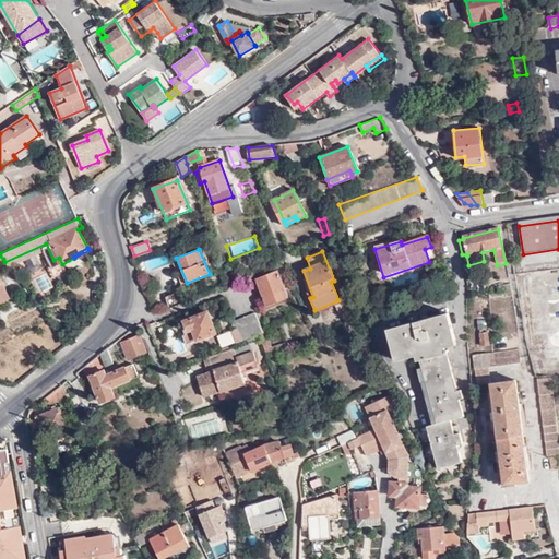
[(57,264),(47,269),(54,280),(62,275),(57,264)]
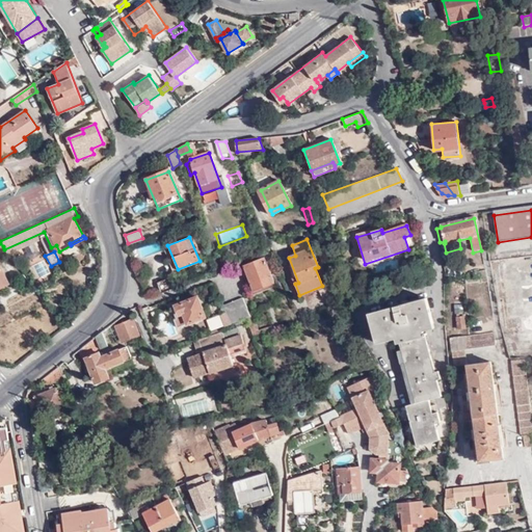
[(243,266),(254,291),(274,284),(264,258),(243,266)]
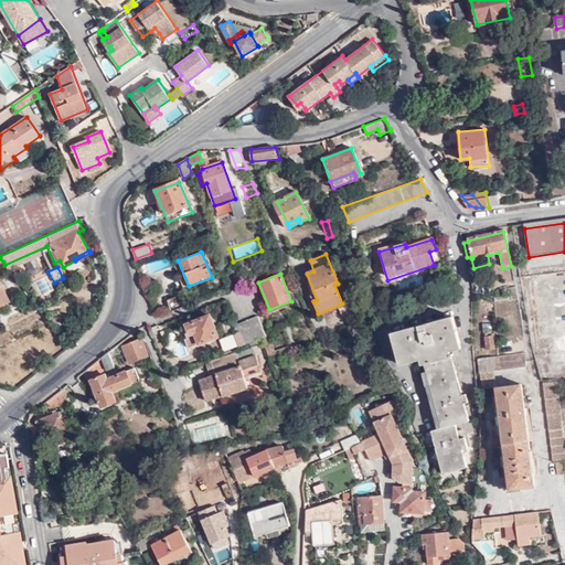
[(35,281),(43,295),(52,289),(45,276),(35,281)]
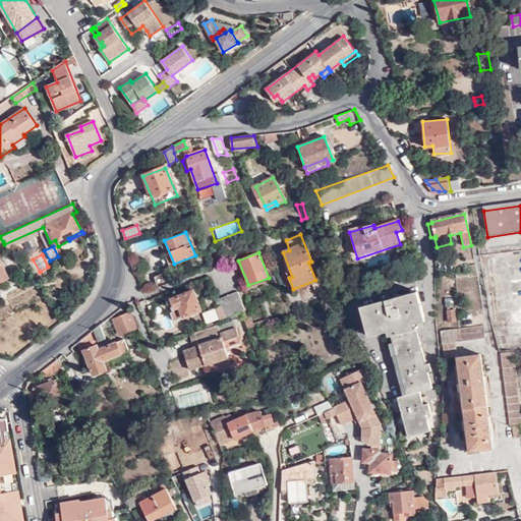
[(0,282),(8,278),(0,262),(0,282)]
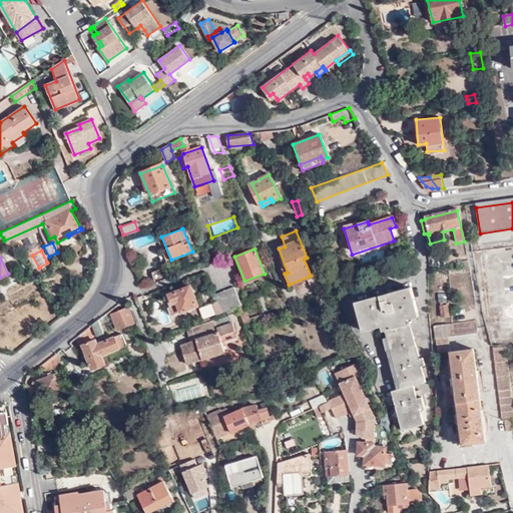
[(468,262),(456,264),(457,270),(469,268),(468,262)]
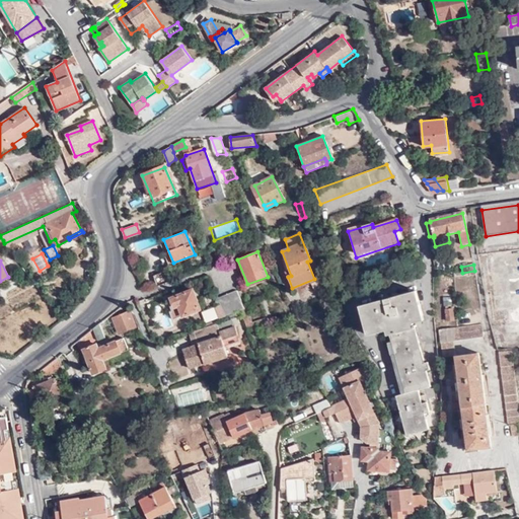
[(154,277),(158,286),(172,281),(168,271),(154,277)]
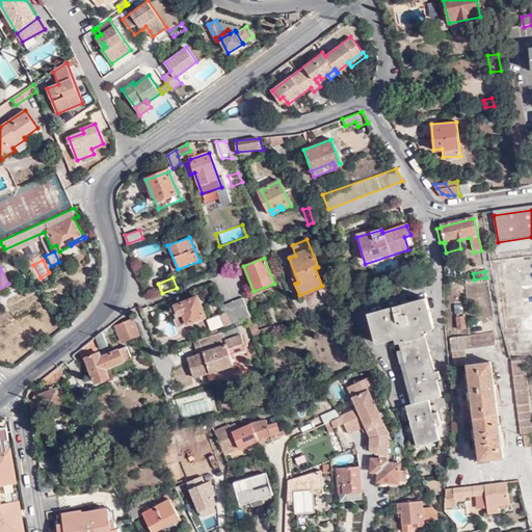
[(196,297),(176,307),(178,314),(177,315),(179,319),(175,320),(178,328),(205,317),(196,297)]
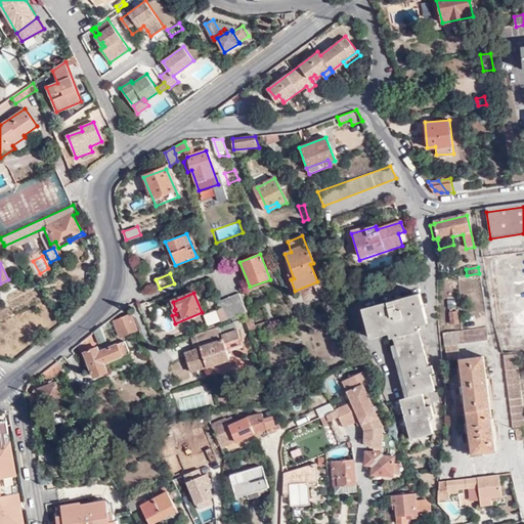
[(250,333),(270,326),(267,320),(253,325),(238,293),(219,300),(227,319),(243,312),(250,333)]
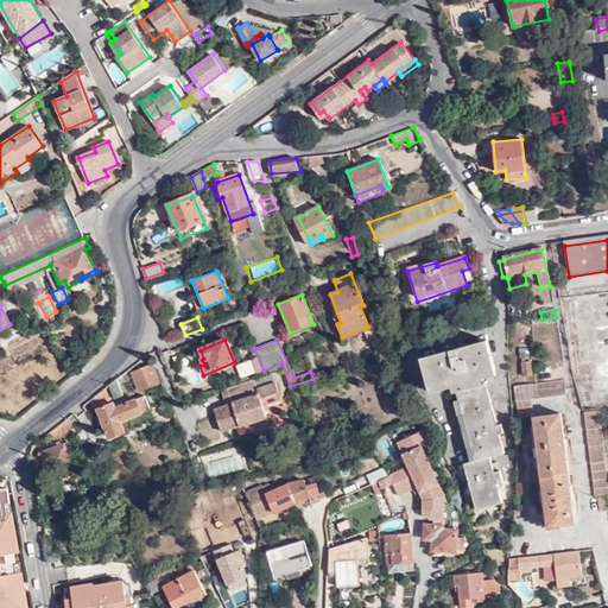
[(470,442),(500,435),(504,435),(501,425),(498,426),(480,362),(492,359),(487,342),(420,359),(429,387),(451,382),(454,393),(456,392),(470,442)]
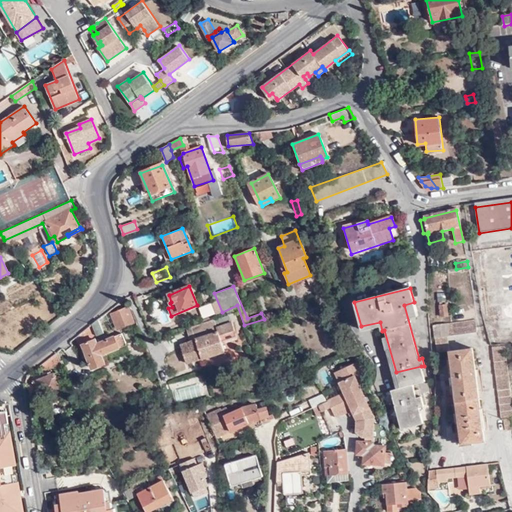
[(437,302),(445,302),(445,293),(437,293),(437,302)]
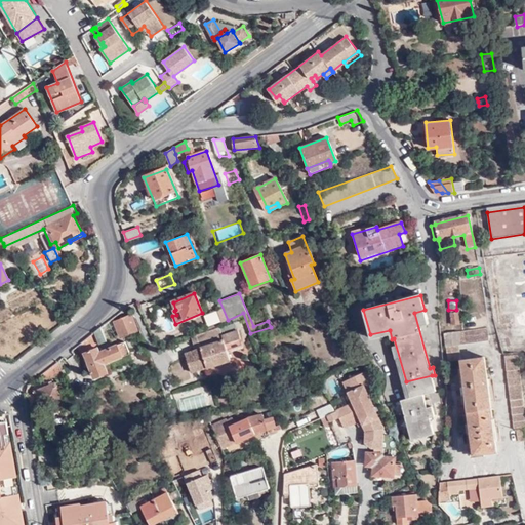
[(458,313),(449,314),(451,326),(459,325),(458,313)]
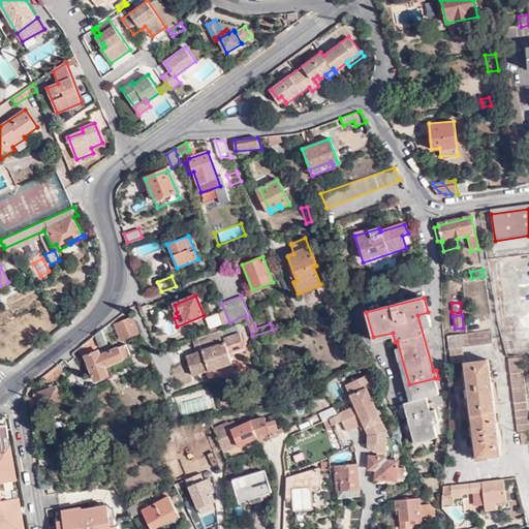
[(130,316),(115,323),(122,340),(137,334),(130,316)]
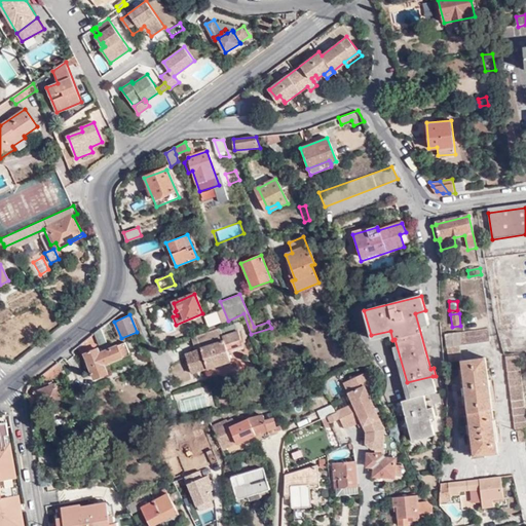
[(215,315),(205,320),(209,326),(218,322),(215,315)]
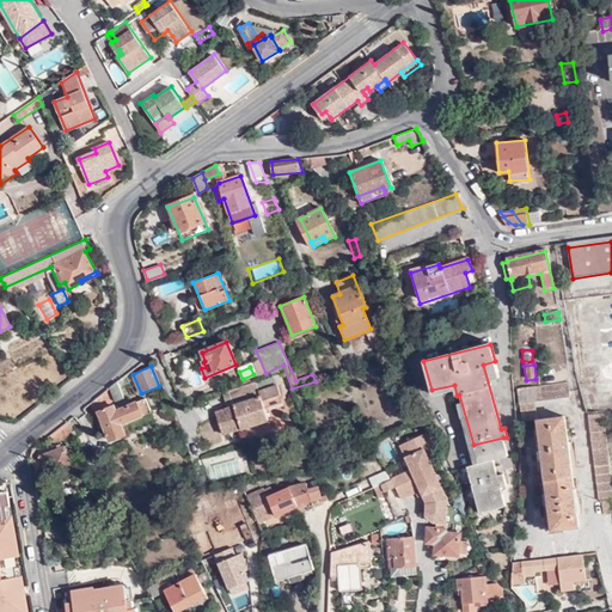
[(197,369),(184,375),(189,386),(202,380),(200,377),(201,375),(197,369)]
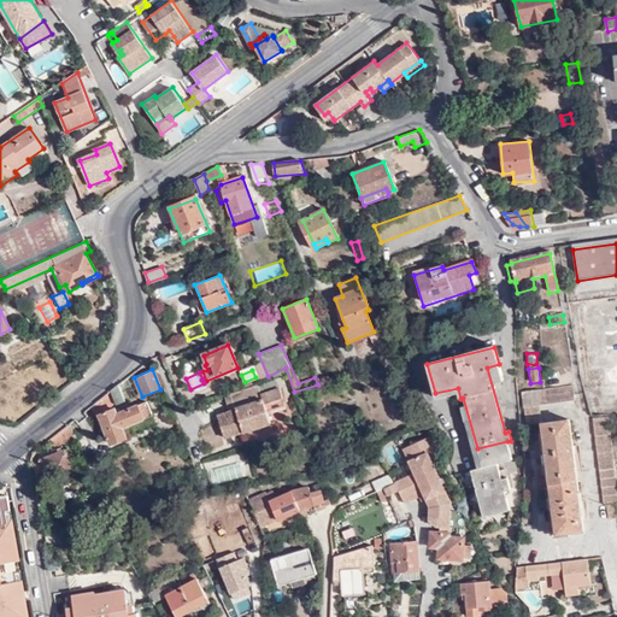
[(242,433),(270,424),(264,405),(282,399),(278,388),(285,386),(282,378),(224,397),(229,411),(217,415),(224,438),(242,432),(242,433)]
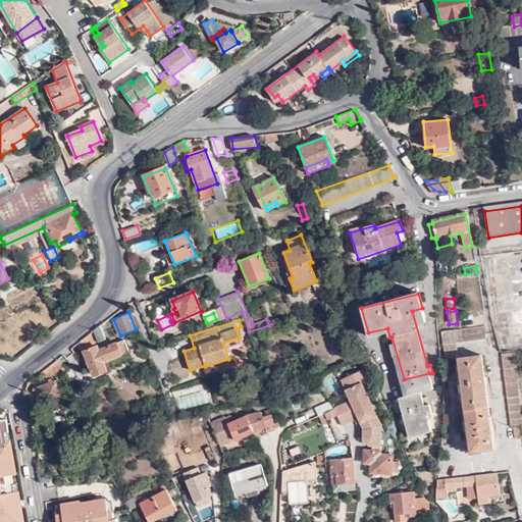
[(100,326),(94,331),(99,343),(105,340),(100,326)]
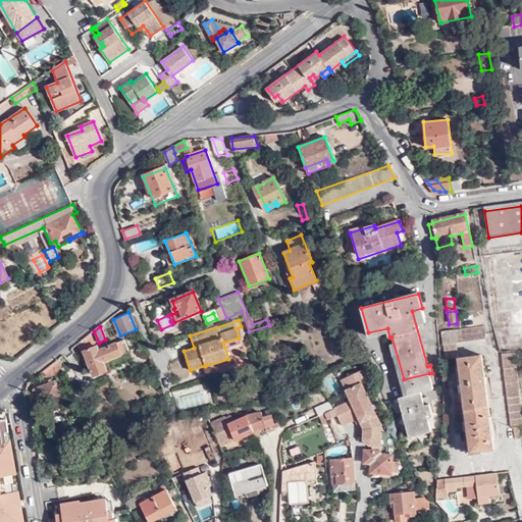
[(485,340),(485,333),(484,327),(455,330),(456,340),(456,343),(485,340)]
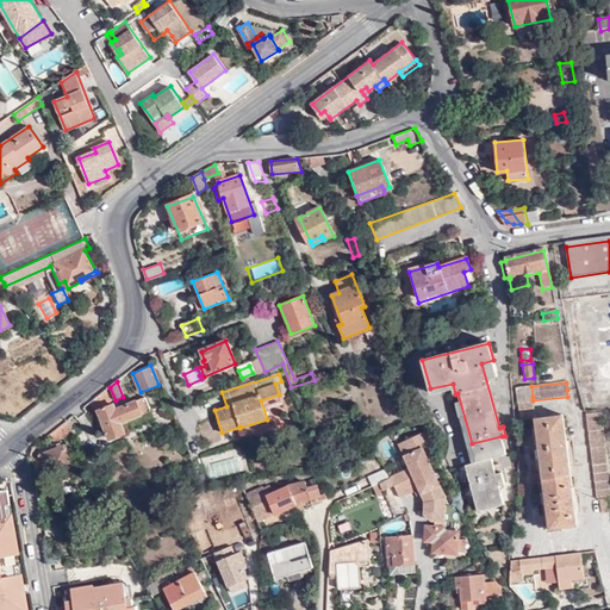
[(516,387),(517,399),(533,397),(531,386),(516,387)]
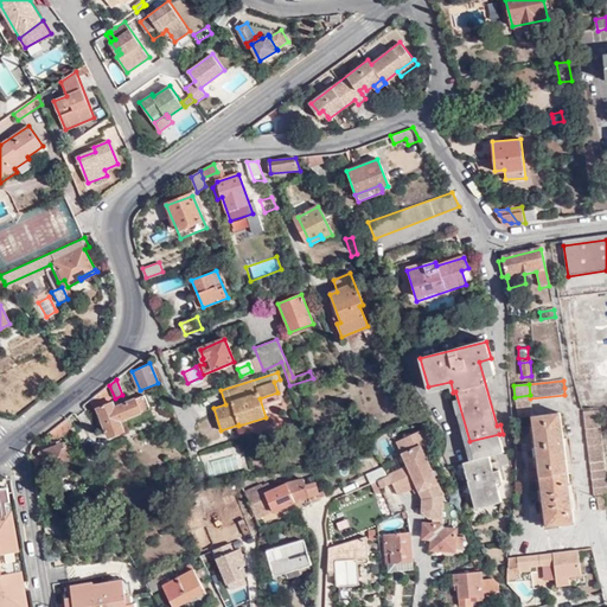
[(106,388),(89,402),(94,411),(97,409),(109,438),(123,430),(120,422),(151,409),(149,408),(144,396),(114,408),(106,388)]
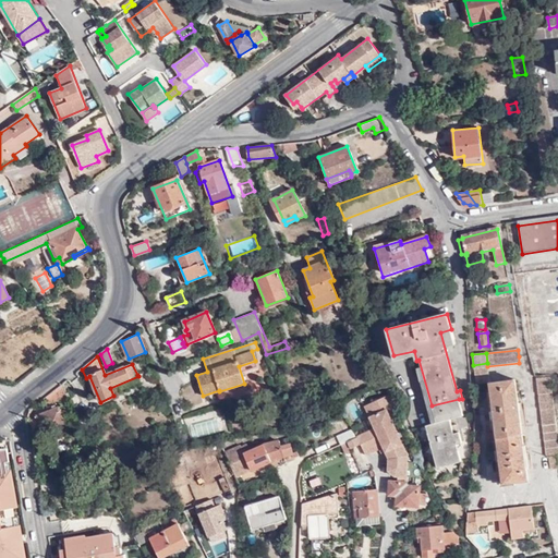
[(474,368),(476,385),(489,383),(487,366),(474,368)]
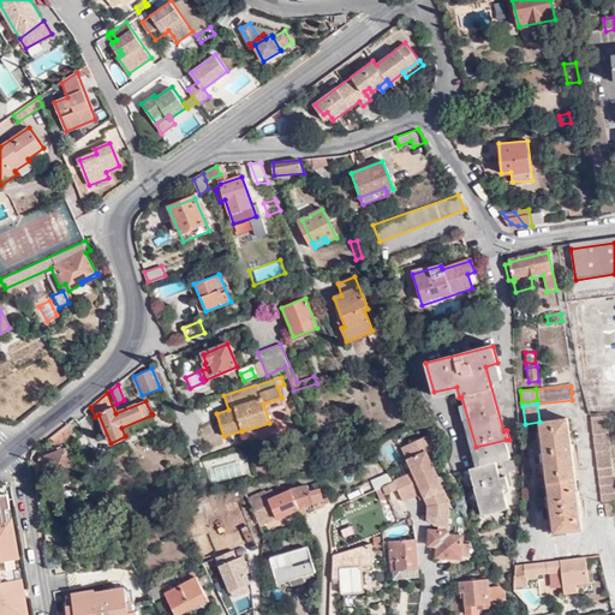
[(614,499),(614,485),(607,416),(591,417),(601,501),(604,501),(605,515),(614,514),(613,500),(614,499)]
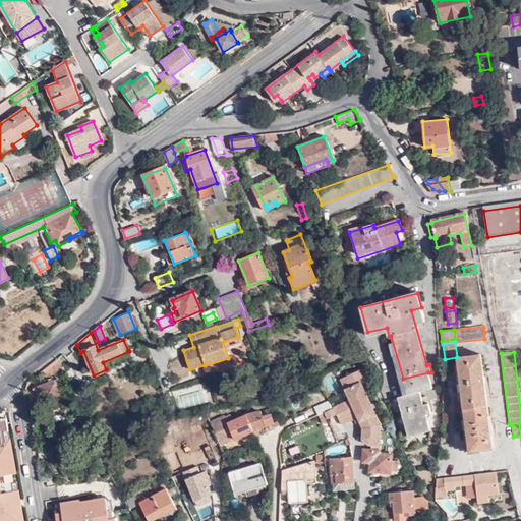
[(480,354),(457,357),(469,452),(493,449),(489,423),(483,382),(480,354)]
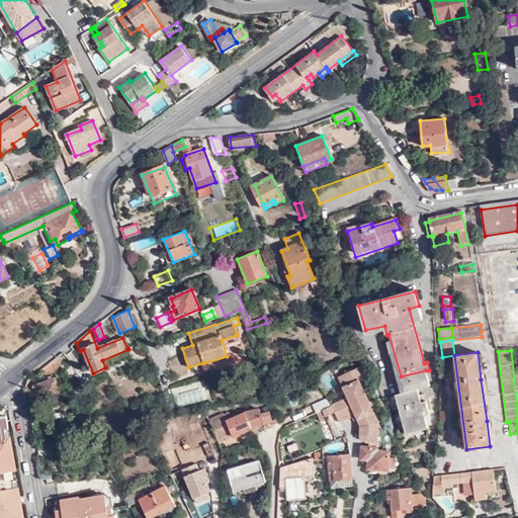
[(59,356),(42,368),(47,373),(63,366),(59,356)]
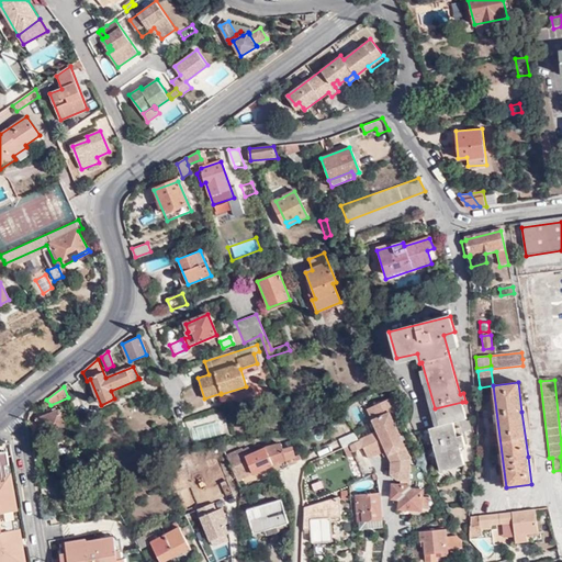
[(379,431),(360,439),(363,447),(364,447),(369,459),(383,452),(382,451),(386,449),(404,441),(394,420),(397,419),(400,408),(394,397),(368,408),(379,431)]
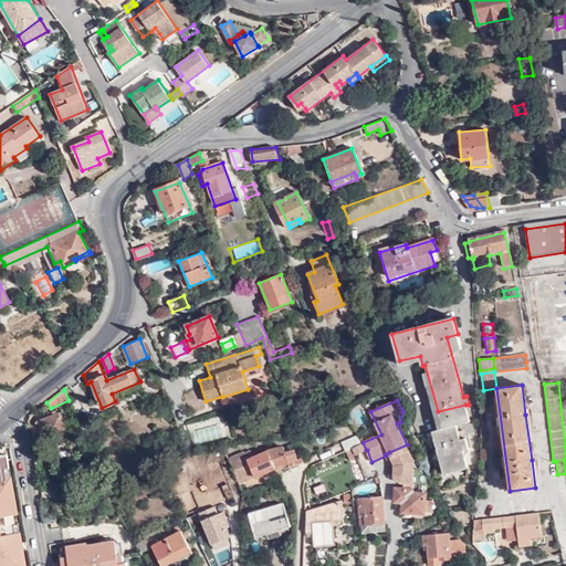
[(470,422),(465,405),(438,411),(442,429),(456,426),(470,422)]
